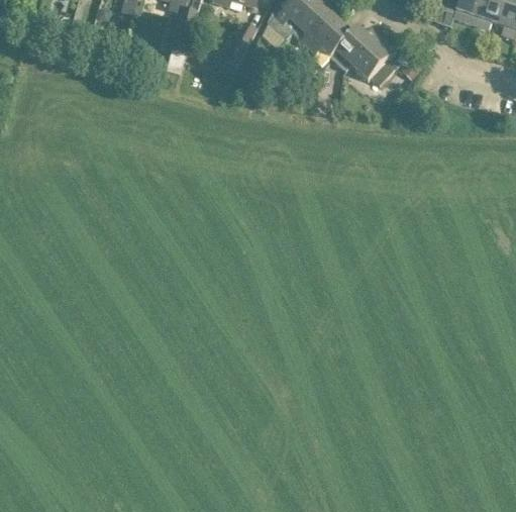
[(132,15),(136,0),(123,0),(120,12),(132,15)]
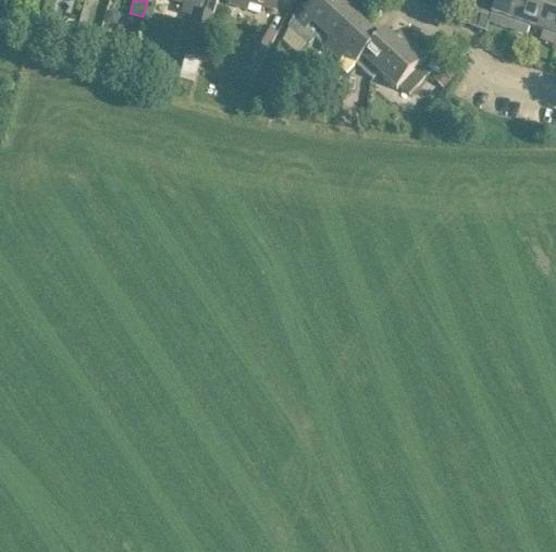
[(299,0),(286,24),(306,41),(312,35),(345,0),(299,0)]
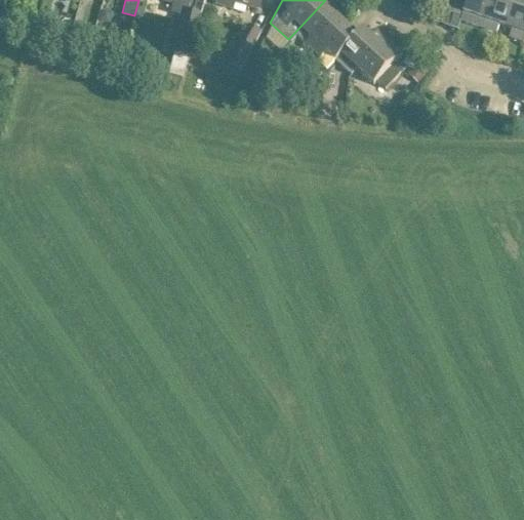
[(294,33),(311,47),(346,11),(333,0),(325,0),(294,33)]
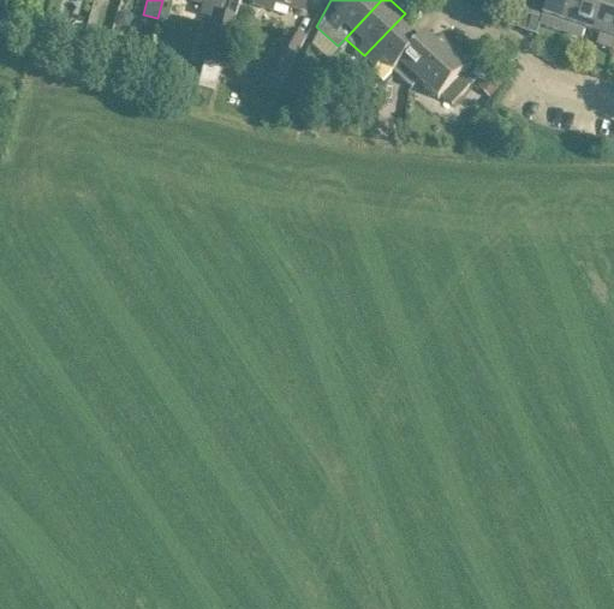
[(531,0),(530,3),(542,7),(537,21),(564,30),(573,0),(531,0)]
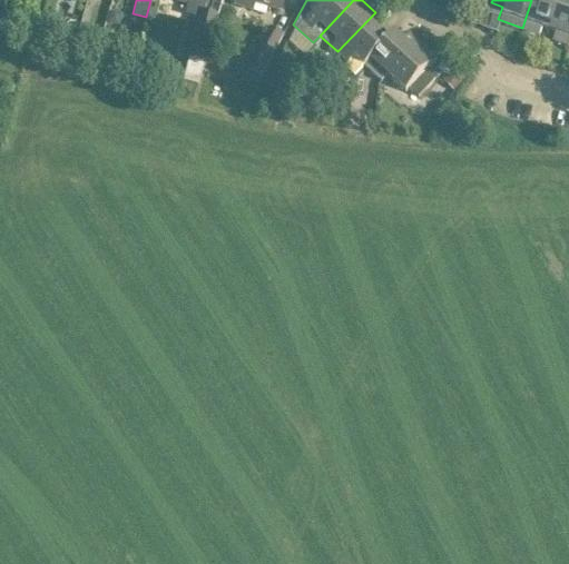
[(540,23),(548,27),(557,0),(531,0),(522,28),(538,32),(540,23)]
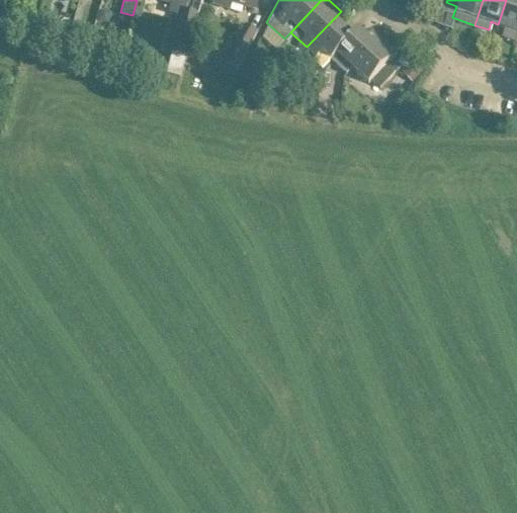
[(506,0),(498,24),(504,26),(501,33),(516,38),(516,35),(516,0),(506,0)]
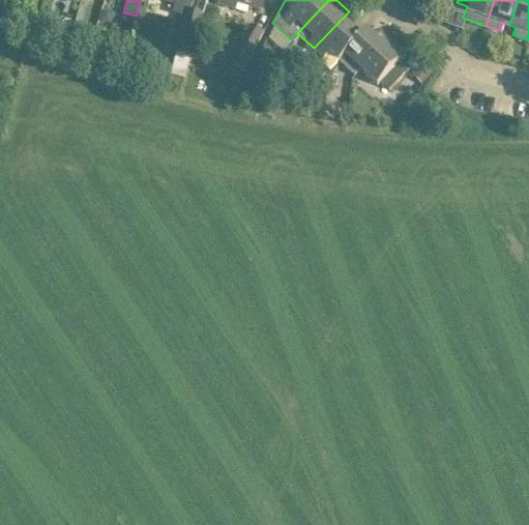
[(188,56),(201,12),(186,8),(173,52),(188,56)]
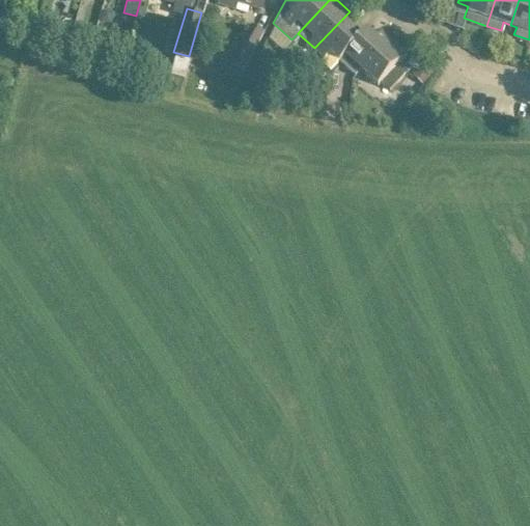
[(351,11),(350,11),(314,48),(323,56),(328,50),(337,58),(360,33),(344,19),(351,11)]
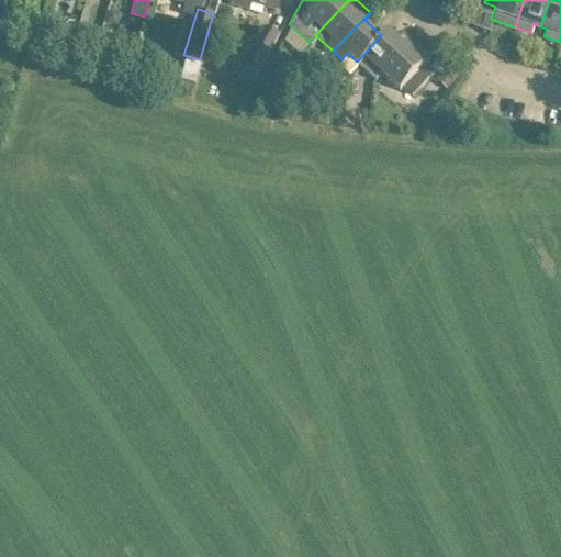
[(78,21),(74,35),(97,42),(101,28),(78,21)]
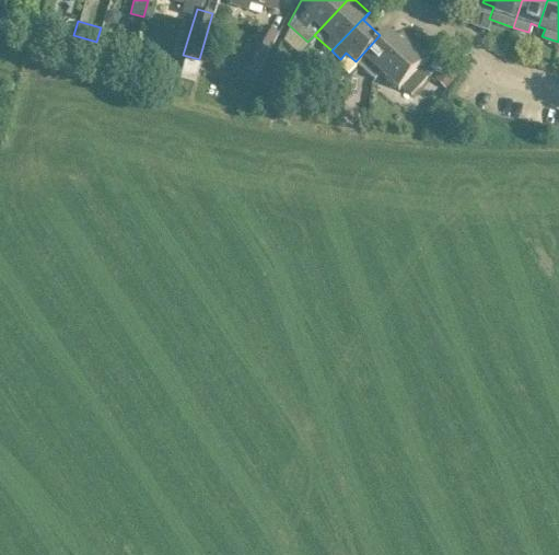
[(241,66),(255,73),(277,32),(264,25),(241,66)]
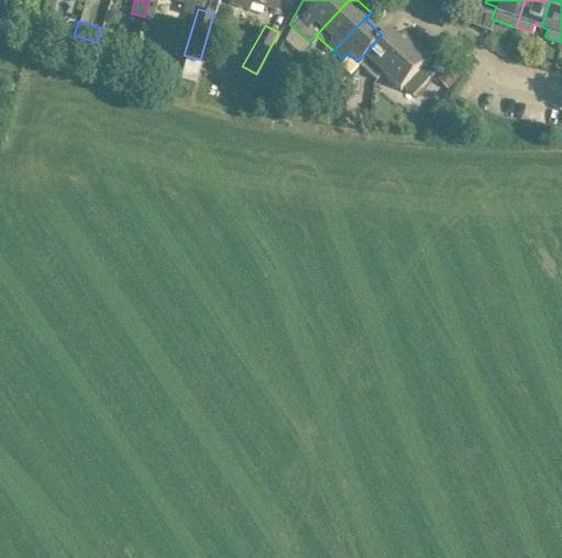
[(375,78),(381,72),(411,39),(403,31),(397,37),(387,29),(382,35),(357,62),(375,78)]
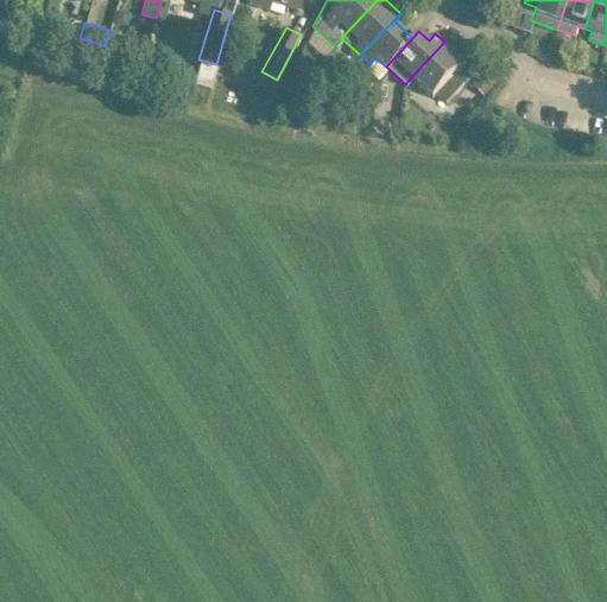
[(454,70),(457,67),(463,59),(444,42),(411,77),(430,95),(434,90),(446,101),(465,80),(454,70)]
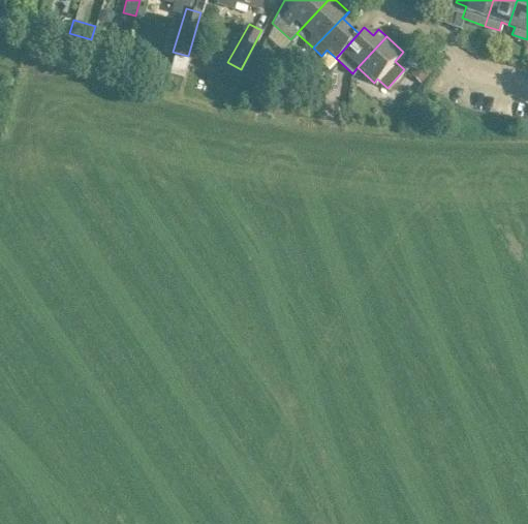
[(270,64),(269,74),(281,76),(282,66),(270,64)]
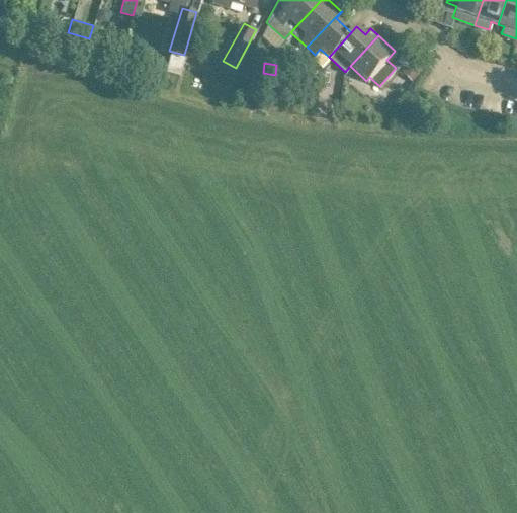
[(410,65),(402,73),(411,81),(419,73),(410,65)]
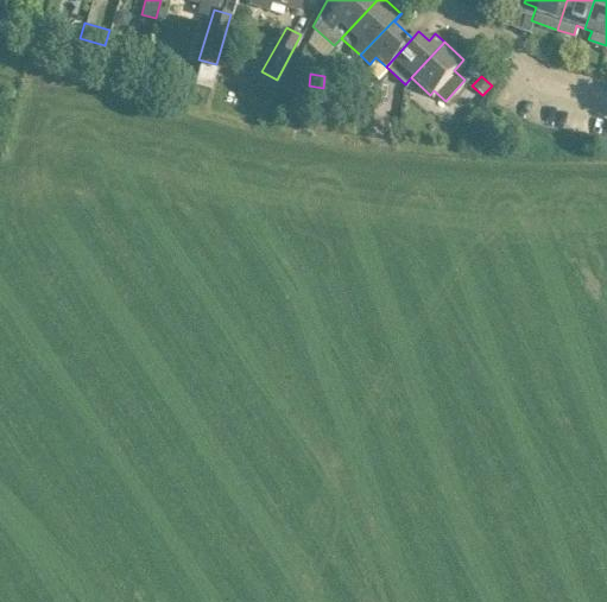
[(285,77),(284,89),(301,92),(302,80),(285,77)]
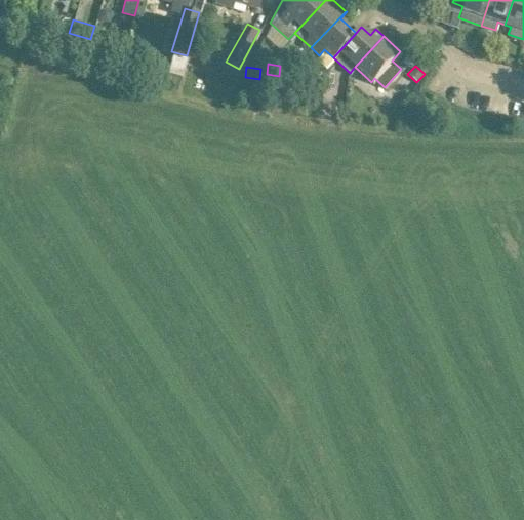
[(307,79),(319,81),(321,71),(309,69),(307,79)]
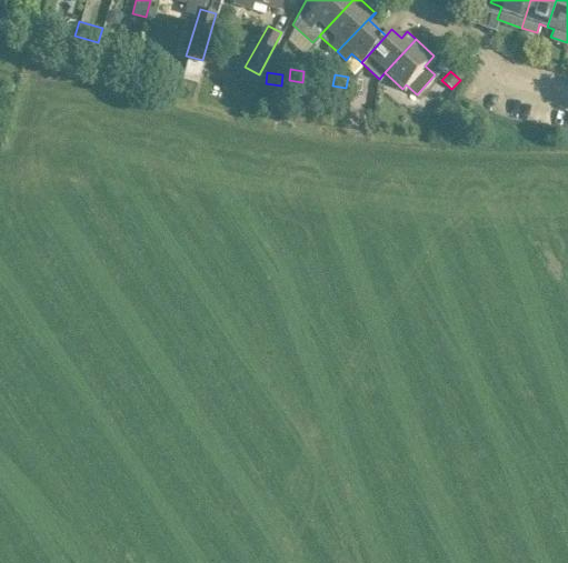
[(361,79),(348,77),(346,88),(360,90),(361,79)]
